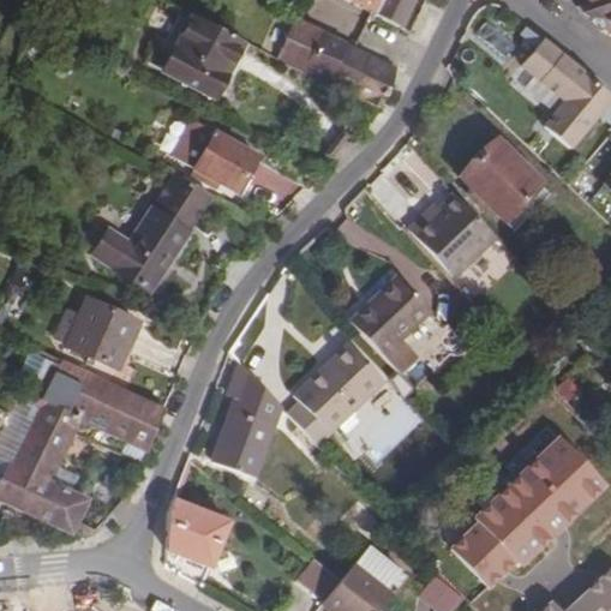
[(355,0),(376,11),(381,0),(355,0)]
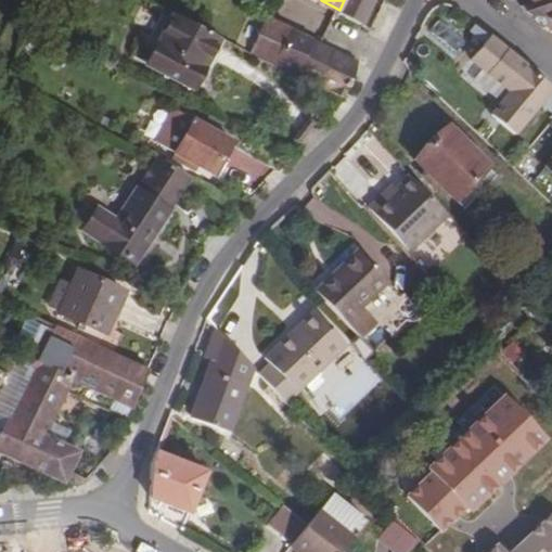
[(344,0),(339,10),(364,24),(376,0),(344,0)]
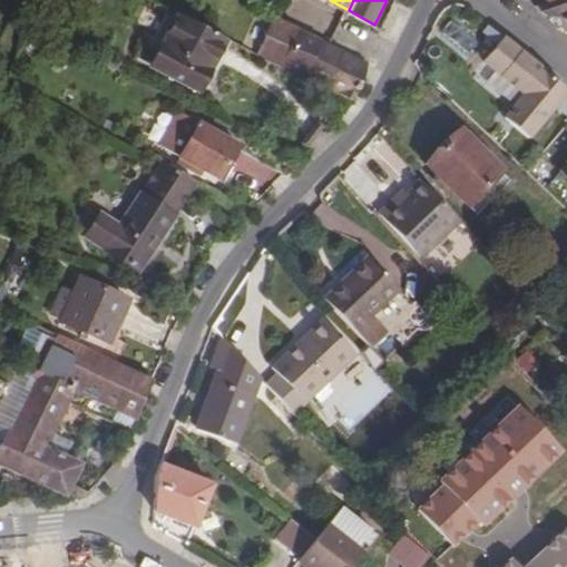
[(548,0),(543,7),(566,27),(566,0),(548,0)]
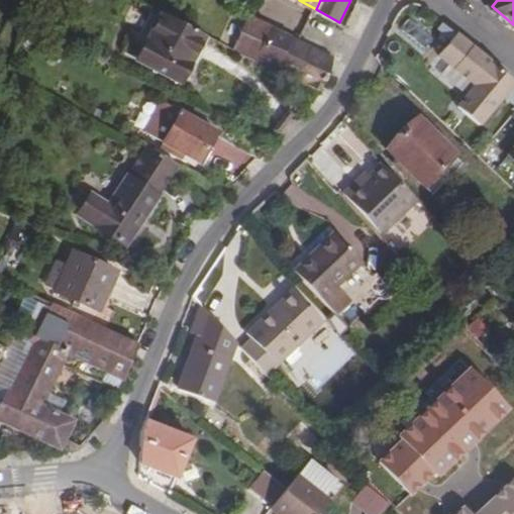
[(130,52),(138,57),(165,10),(156,4),(130,52)]
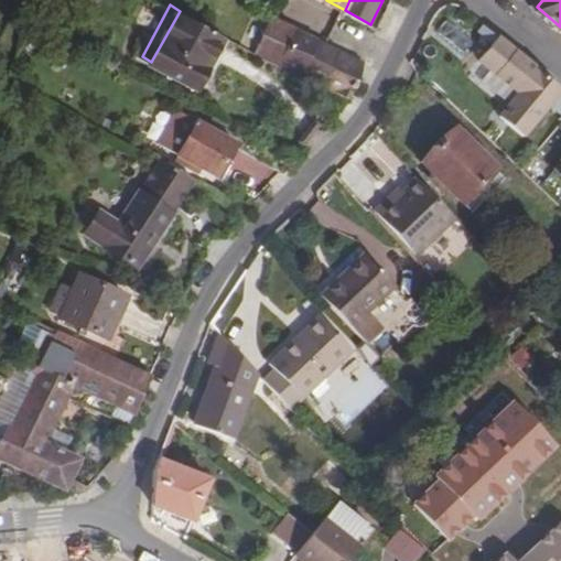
[(197,87),(226,36),(180,11),(151,62),(197,87)]
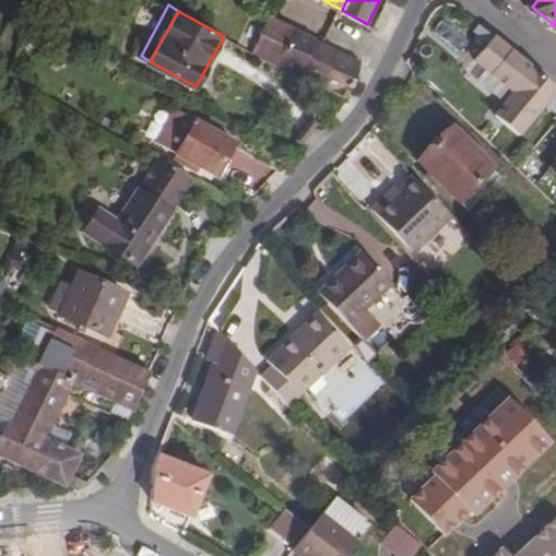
[(341,48),(271,14),(255,52),(323,85),(341,48)]
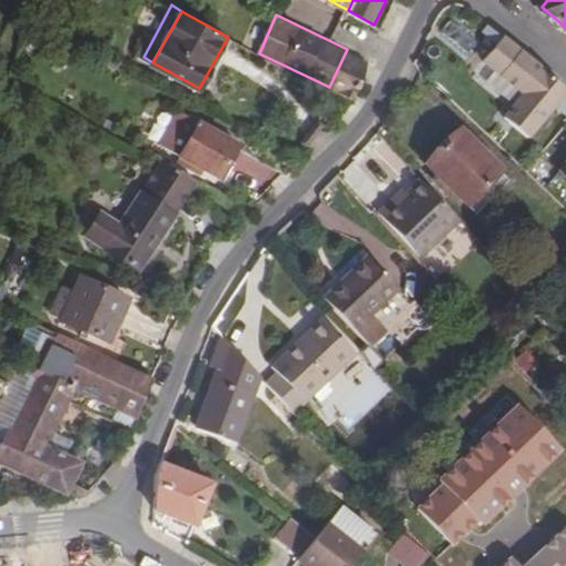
[(549,72),(508,38),(489,61),(529,95),(509,118),(534,139),(565,100),(565,95),(545,79),(549,72)]
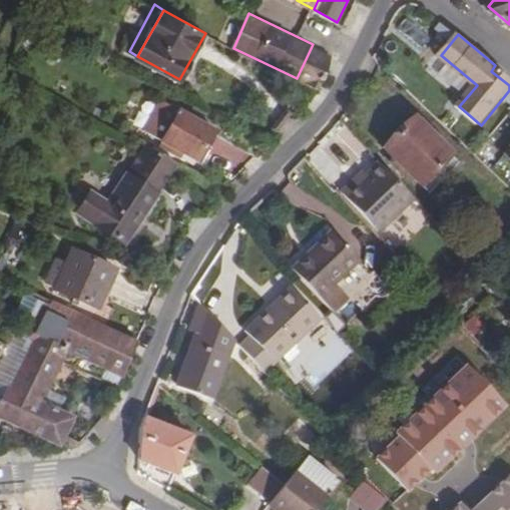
[(319,88),(334,54),(318,47),(313,44),(297,78),(305,81),(319,88)]
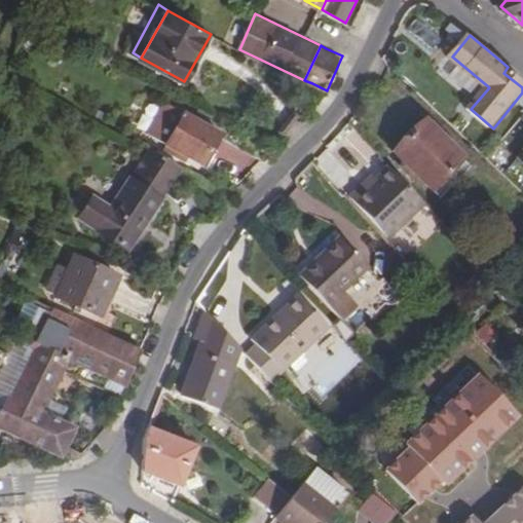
[(522,79),(508,67),(503,73),(522,87),(522,79)]
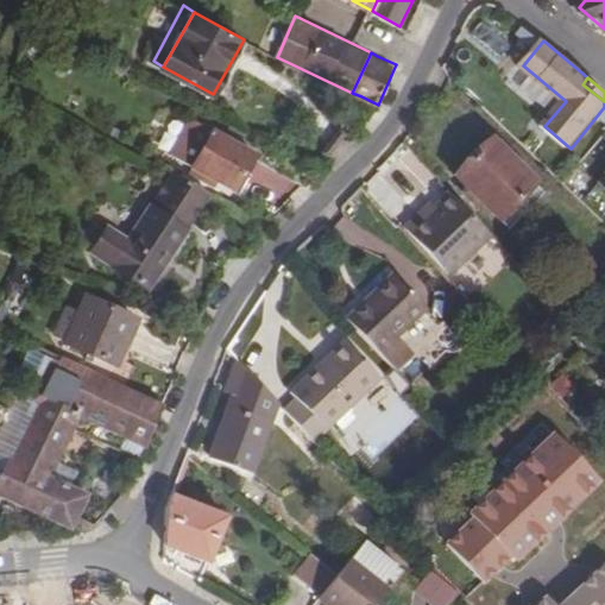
[(174,155),(194,166),(238,189),(257,152),(214,130),(194,118),(174,155)]
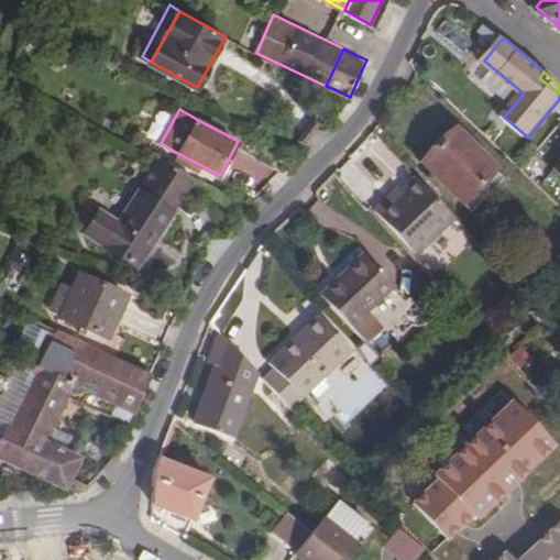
[(424,161),(464,200),(498,165),(458,125),(424,161)]
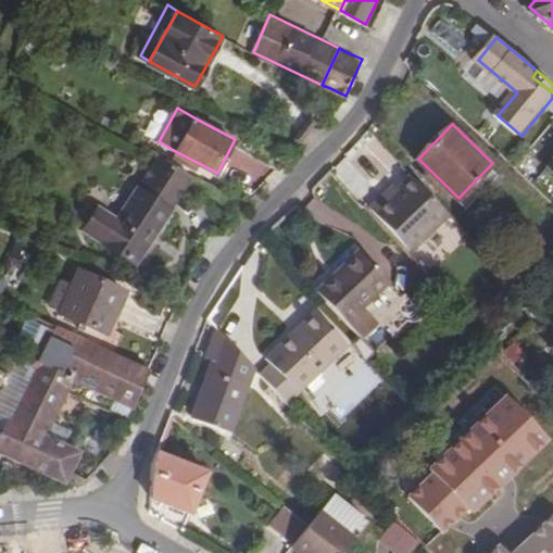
[(137,262),(195,175),(160,155),(120,217),(101,205),(86,228),(137,262)]
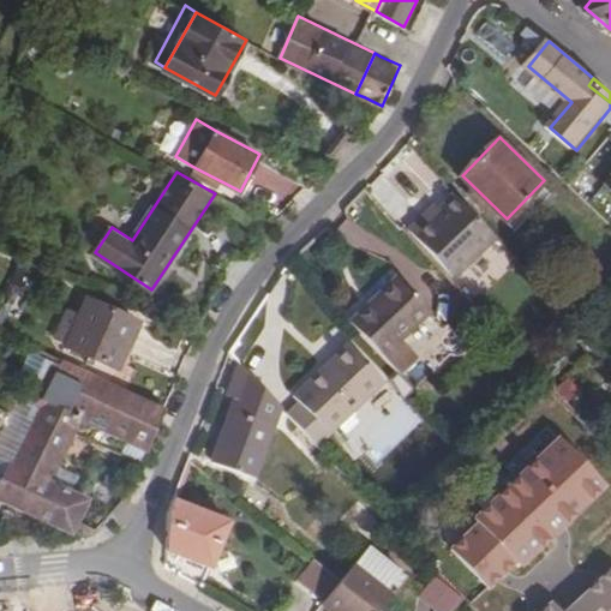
[(456,275),(498,234),(456,192),(442,207),(435,214),(430,210),(411,229),(456,275)]
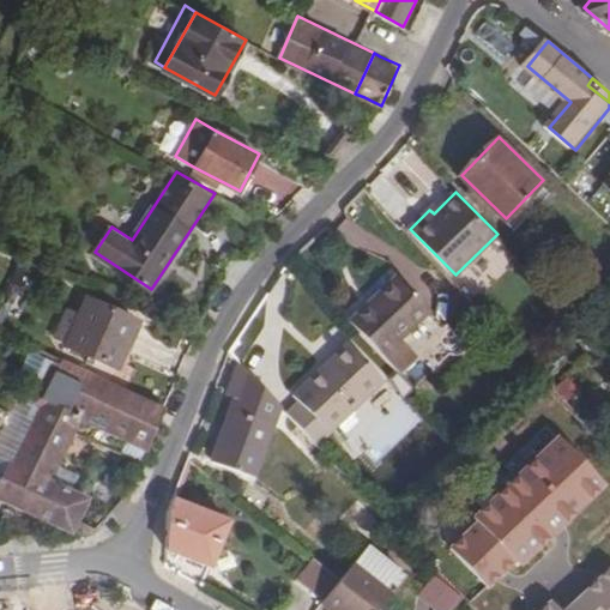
[(436,201),(429,210),(434,213),(441,206),(436,201)]
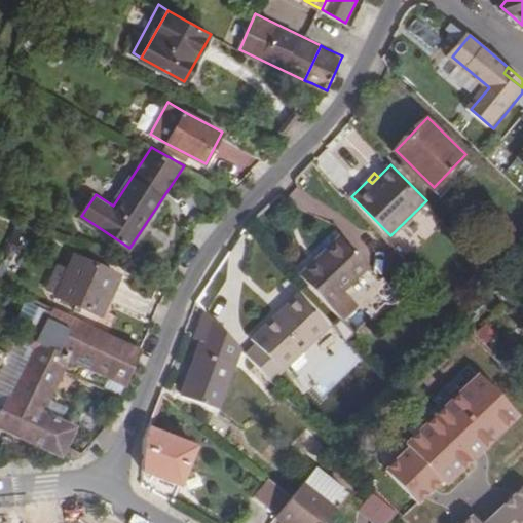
[(301,274),(343,318),(358,303),(345,290),(371,264),(341,234),(301,274)]
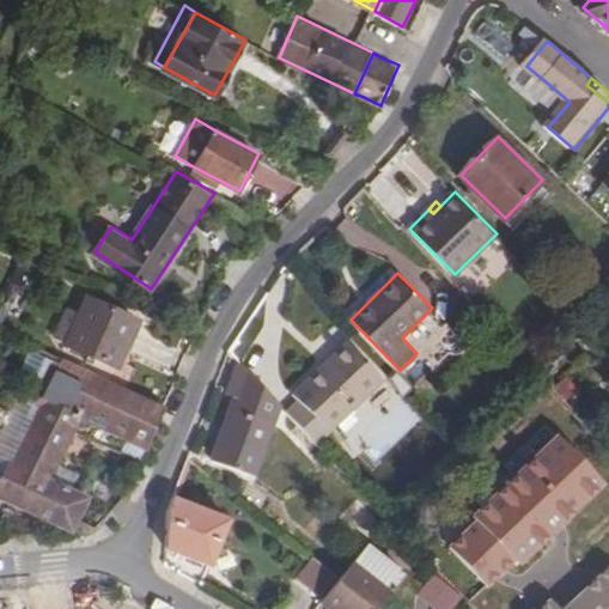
[(117,365),(139,318),(90,296),(83,314),(69,308),(64,322),(75,328),(68,342),(117,365)]
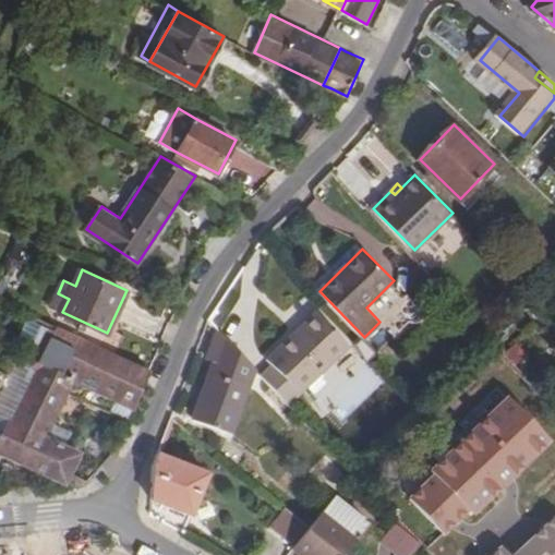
[(69,299),(58,293),(51,306),(62,312),(69,299)]
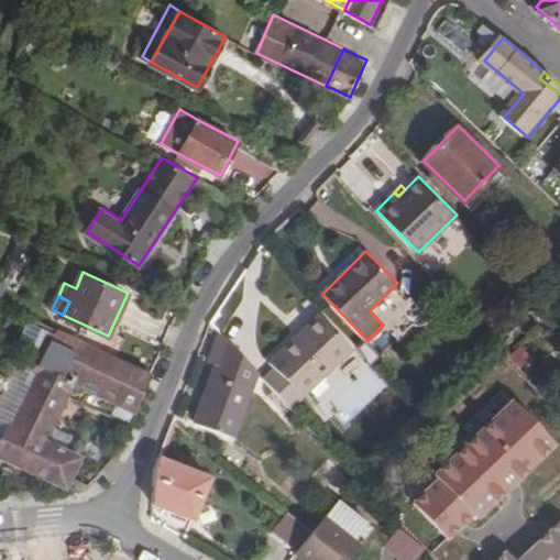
[(354,348),(321,313),(272,360),(276,365),(266,375),(294,405),(354,348)]
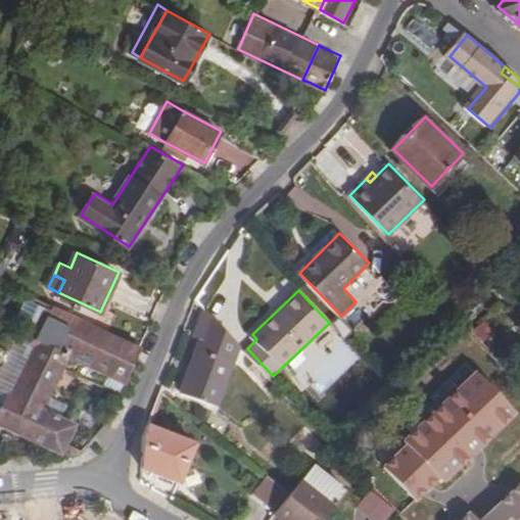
[(8,391),(0,409),(0,421),(62,453),(77,424),(74,423),(44,408),(66,361),(69,356),(125,382),(141,345),(51,303),(40,326),(38,324),(24,353),(30,356),(11,393),(8,391)]
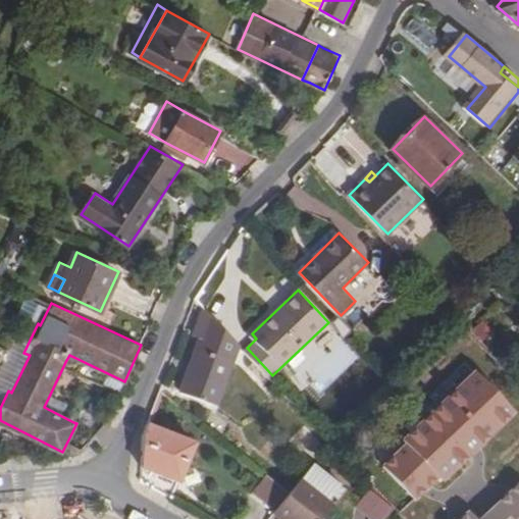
[(219,402),(241,342),(206,305),(197,333),(201,334),(182,391),(219,402)]
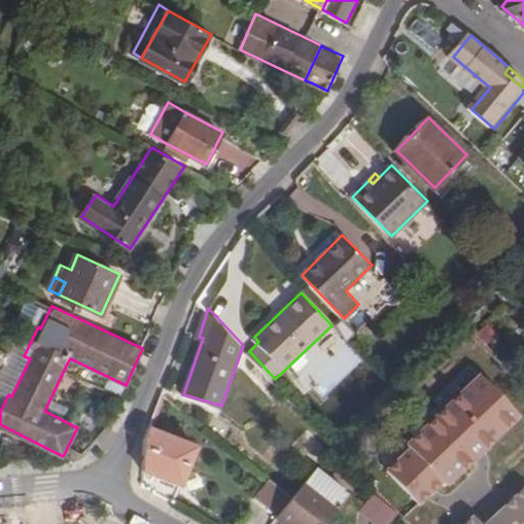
[(488,321),(477,333),(486,343),(497,332),(488,321)]
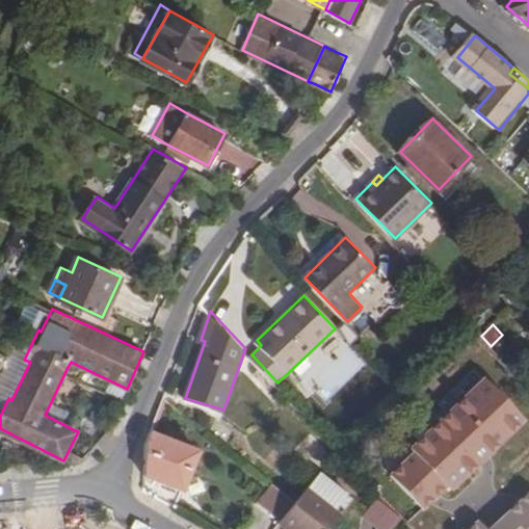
[(99,382),(68,367),(45,415),(75,430),(99,382)]
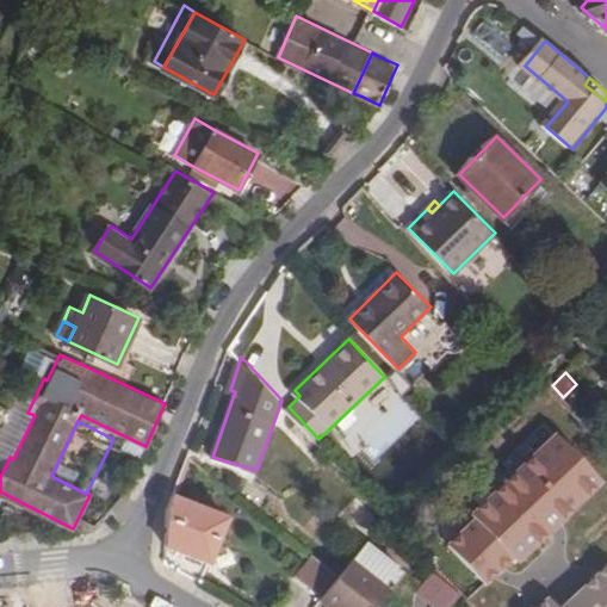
[(440,539),(491,593),(606,484),(606,476),(561,427),(440,539)]
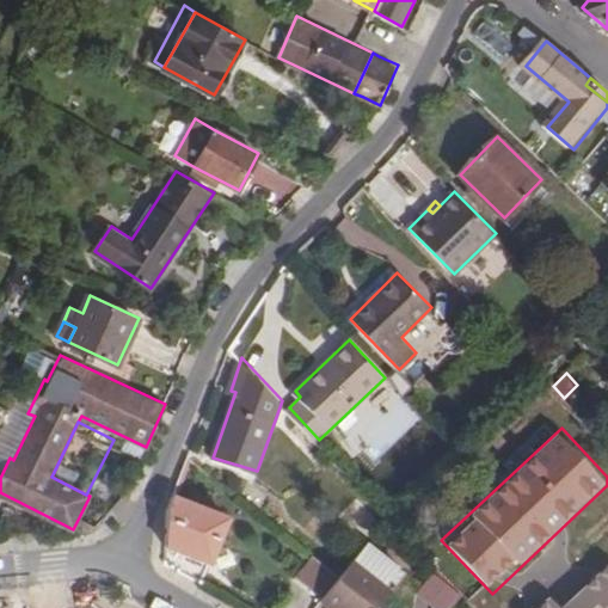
[(169,533),(166,560),(204,582),(231,516),(176,496),(169,533)]
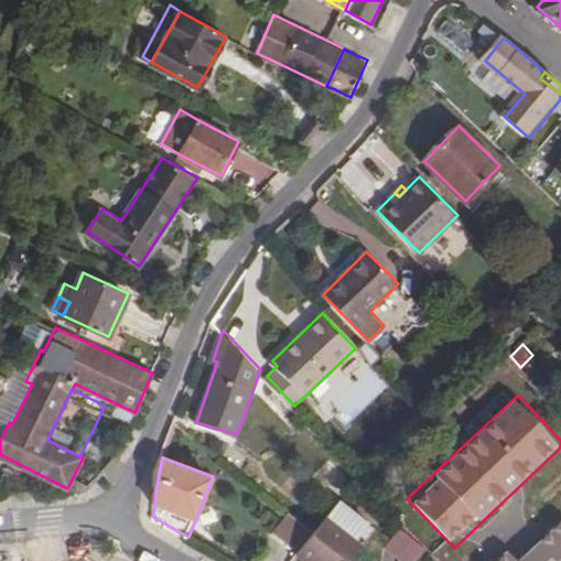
[(341,499),(327,516),(357,540),(370,522),(341,499)]
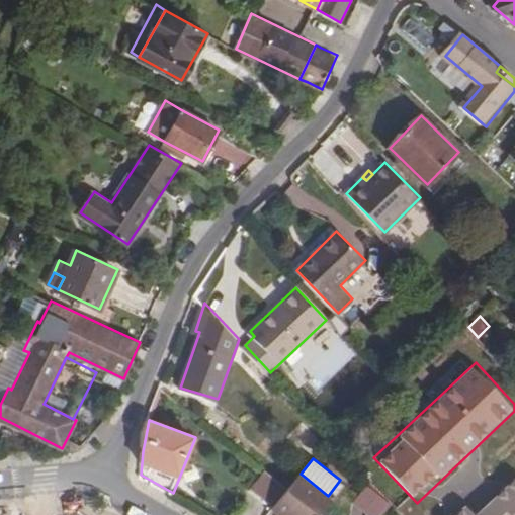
[(266,468),(252,486),(273,504),(288,487),(266,468)]
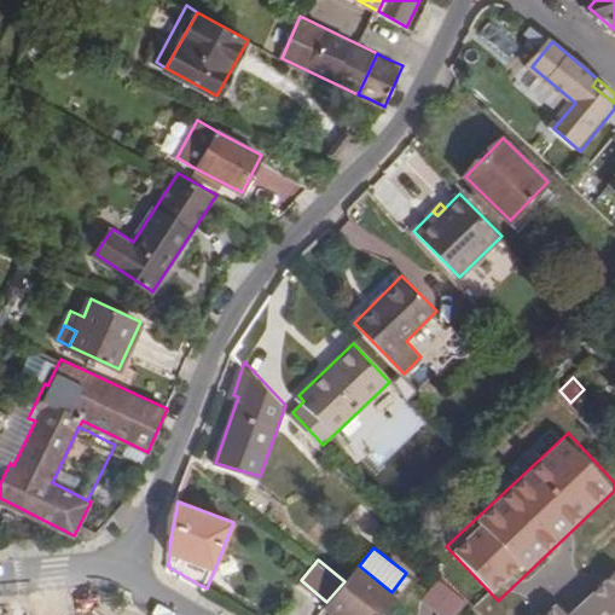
[(347,580),(326,607),(337,614),(383,614),(398,597),(392,592),(359,566),(347,580)]
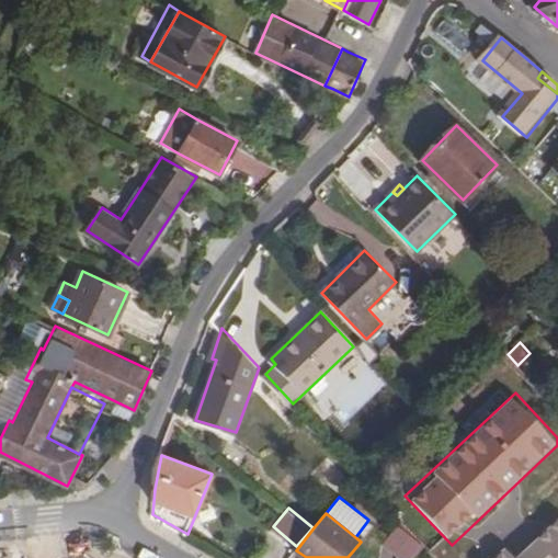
[(368,520),(355,537),(361,542),(375,524),(368,520)]
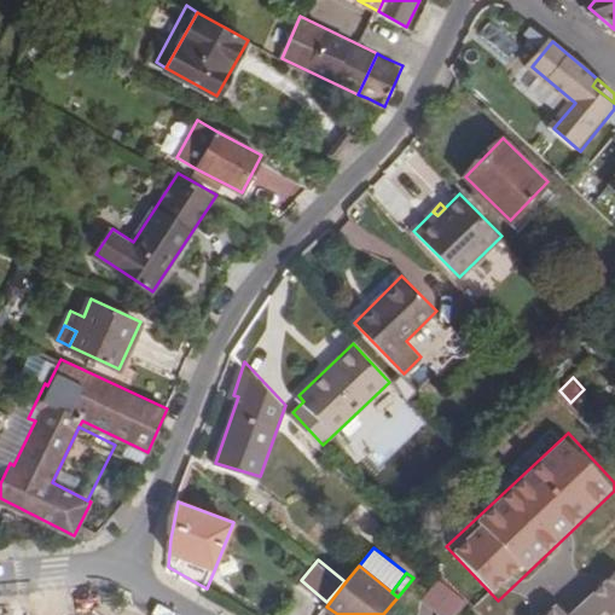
[(614,573),(591,596),(609,614),(614,614),(614,573)]
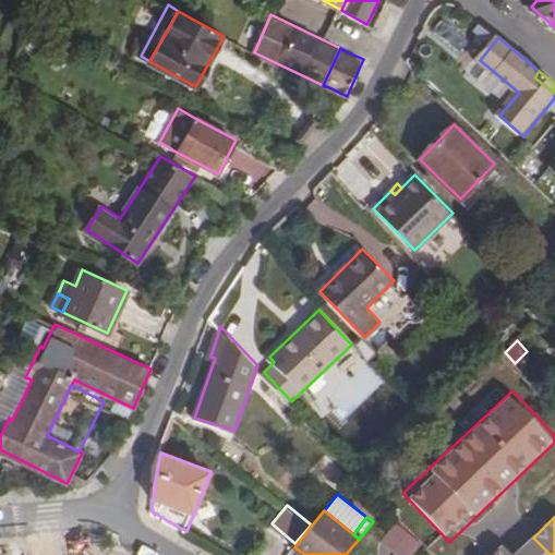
[(383,538),(400,554),(409,554),(422,542),(399,520),(383,538)]
